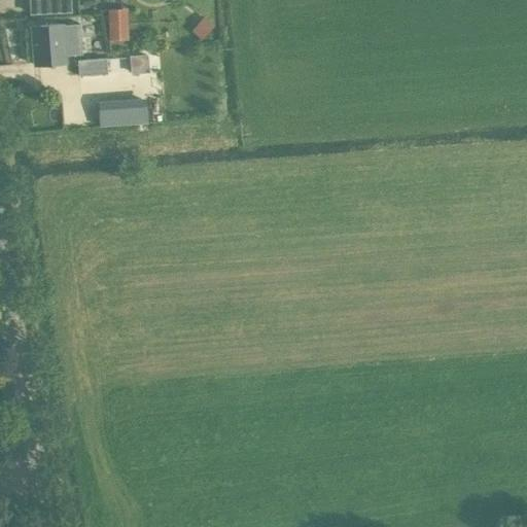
[(28,0),(30,13),(71,11),(70,0),(28,0)]
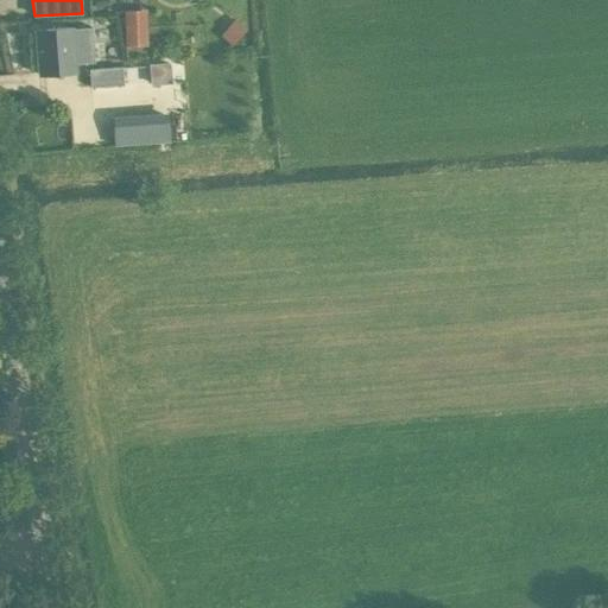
[(125,44),(141,44),(140,8),(124,8),(125,44)]
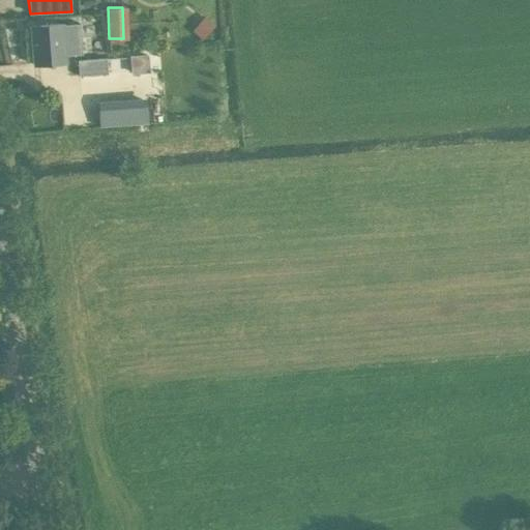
[(212,26),(204,19),(196,28),(204,35),(212,26)]
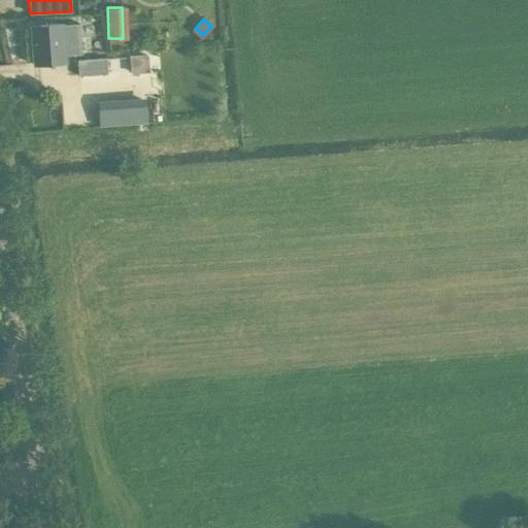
[(61,24),(31,27),(34,64),(65,61),(64,52),(75,51),(74,39),(63,40),(61,24)]
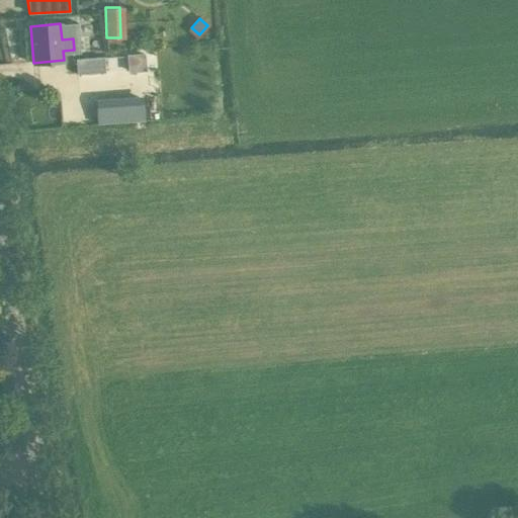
[(78,73),(105,72),(117,71),(116,56),(76,58),(78,73)]
